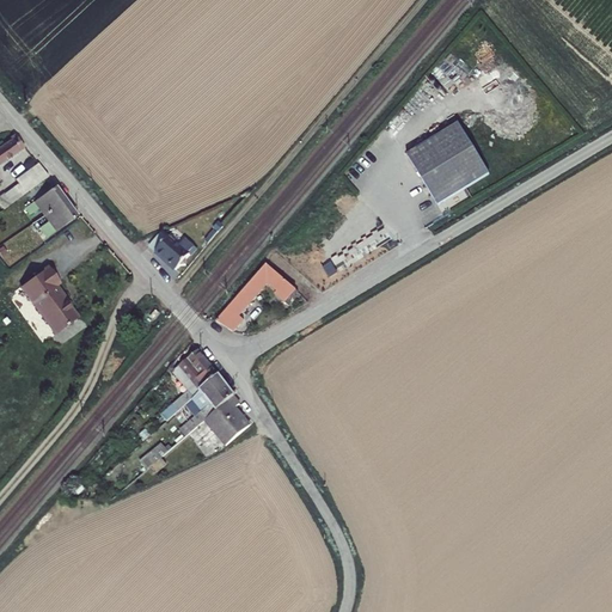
[(457,124),(404,155),(435,208),(489,176),(457,124)]
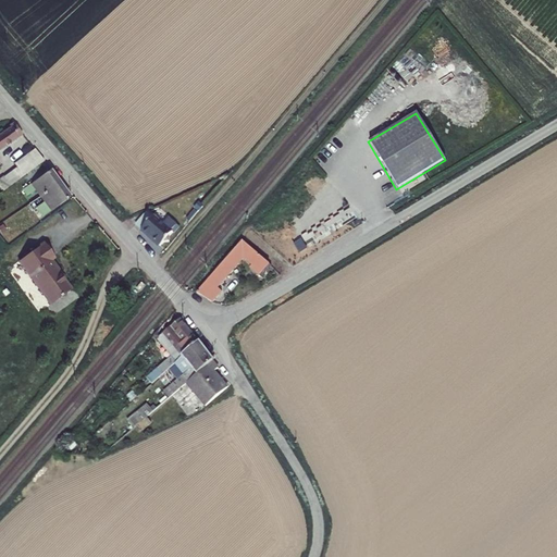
[(10,125),(11,127),(0,134),(0,149),(23,134),(13,123),(10,125)]
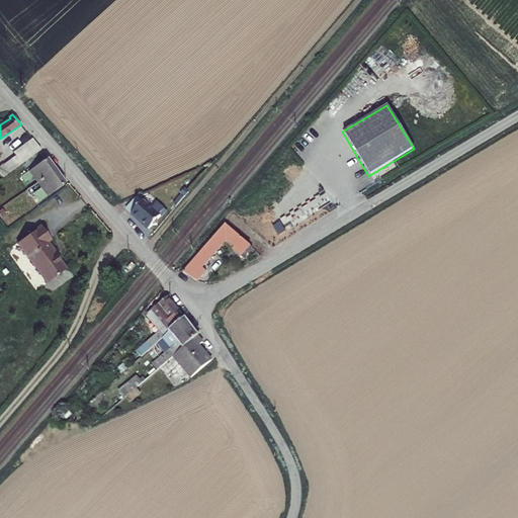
[(41,150),(32,139),(13,153),(16,156),(4,165),(3,164),(0,166),(0,173),(3,178),(36,153),(41,150)]
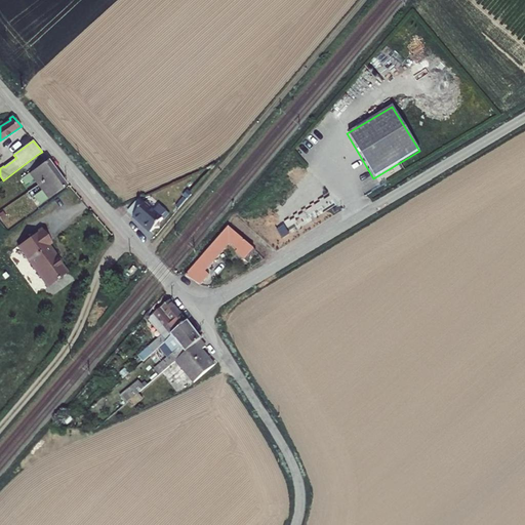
[(47,158),(42,152),(37,155),(42,162),(47,158)]
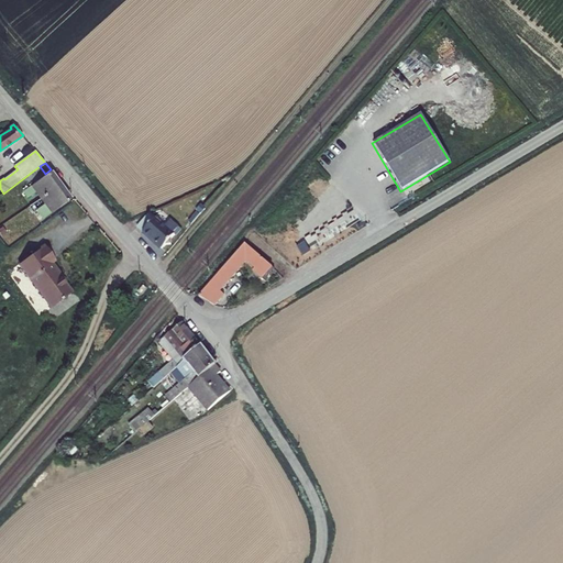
[(52,172),(24,191),(29,198),(36,191),(42,199),(62,185),(52,172)]
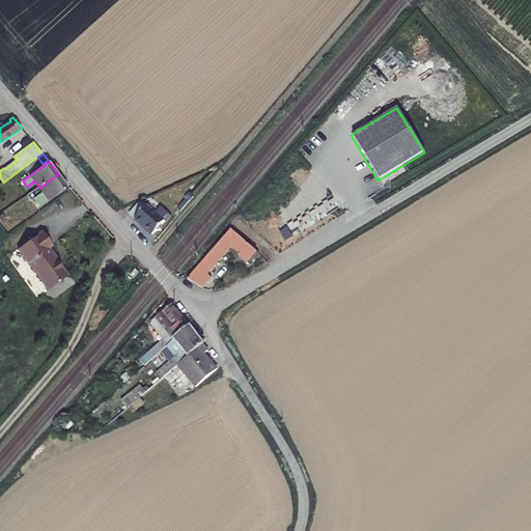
[(58,174),(39,188),(46,196),(37,201),(40,205),(66,188),(58,174)]
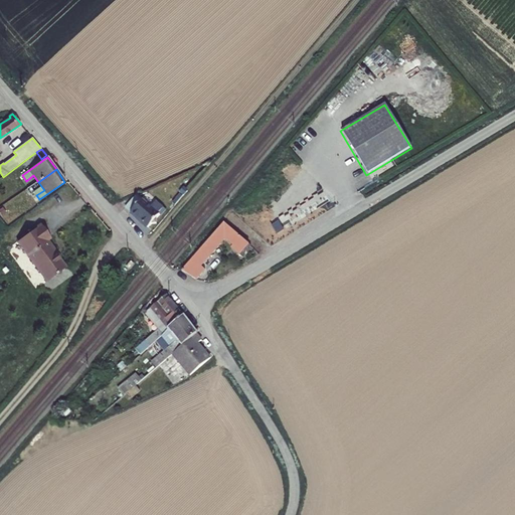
[(36,195),(24,204),(27,208),(39,199),(36,195)]
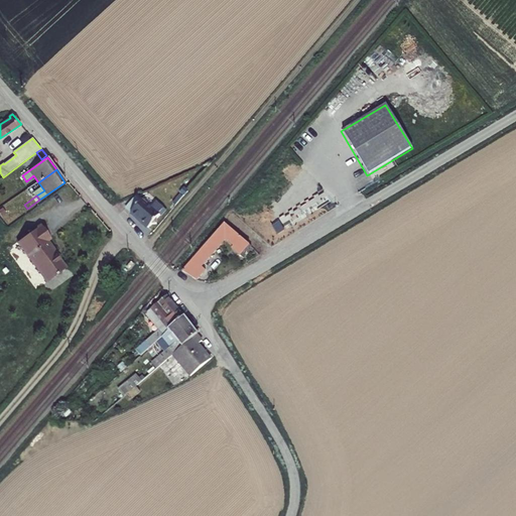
[(136,198),(126,209),(131,214),(142,202),(136,198)]
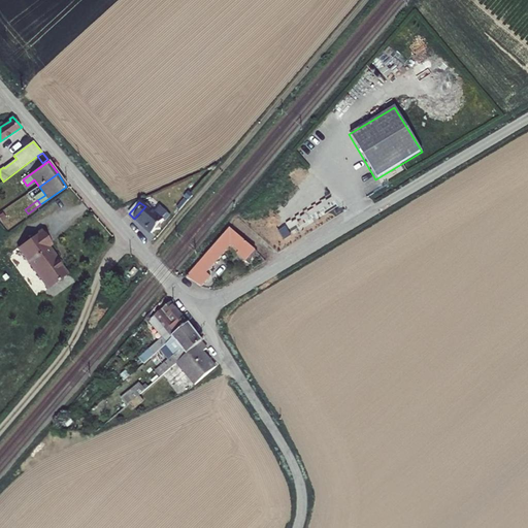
[(155,213),(146,205),(145,206),(134,219),(153,234),(156,231),(161,230),(161,225),(164,222),(163,221),(168,215),(160,207),(155,213)]
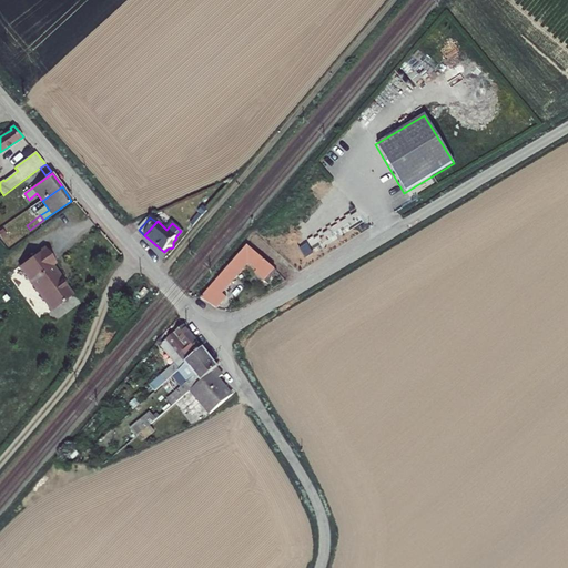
[(226,297),(222,294),(249,264),(256,271),(254,273),(264,282),(274,270),(247,245),(201,298),(216,310),(226,297)]
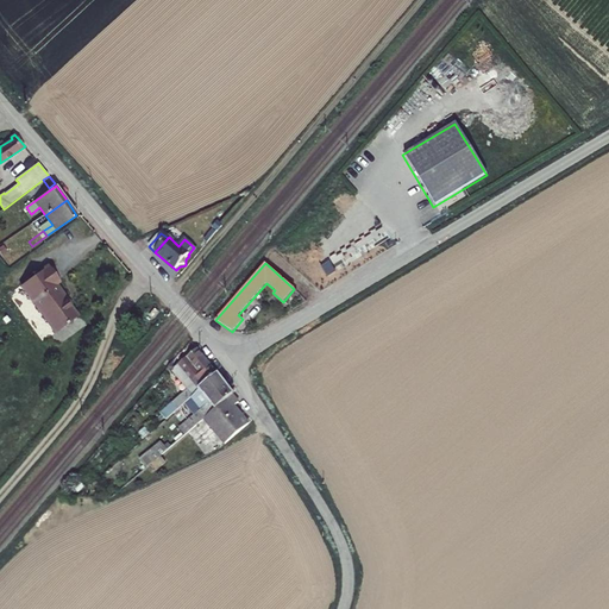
[(60,281),(48,265),(20,286),(56,332),(79,316),(55,284),(60,281)]
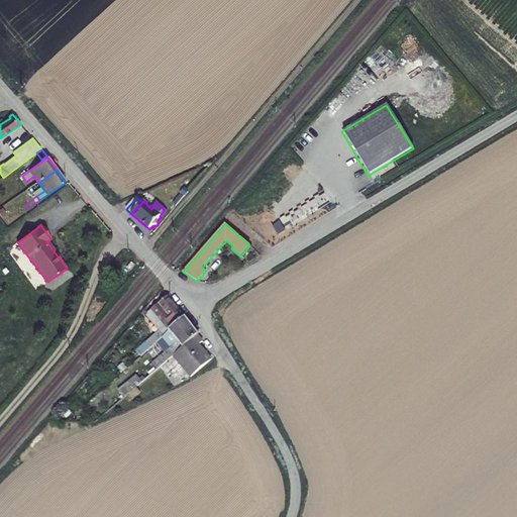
[(151,309),(169,330),(185,317),(168,296),(151,309)]
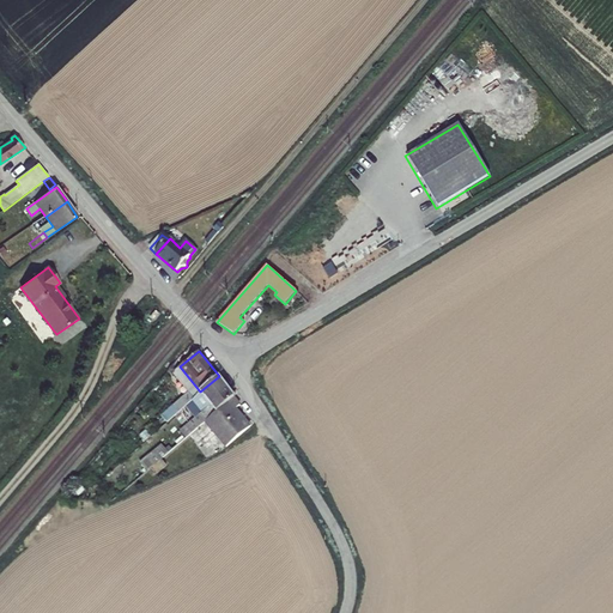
[(180,366),(174,371),(195,398),(200,392),(180,366)]
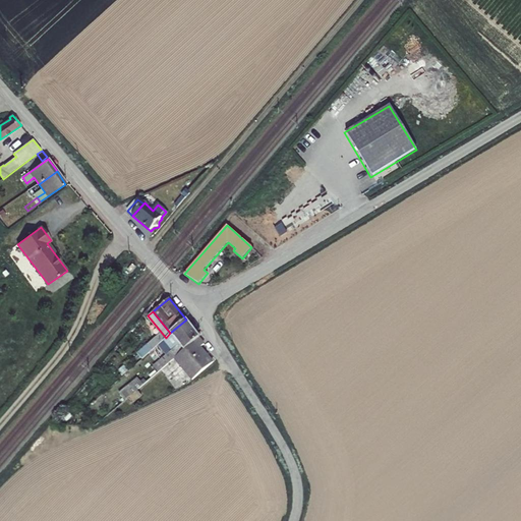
[(199,337),(186,320),(170,333),(179,345),(174,349),(154,366),(159,371),(174,358),(198,338),(199,337)]
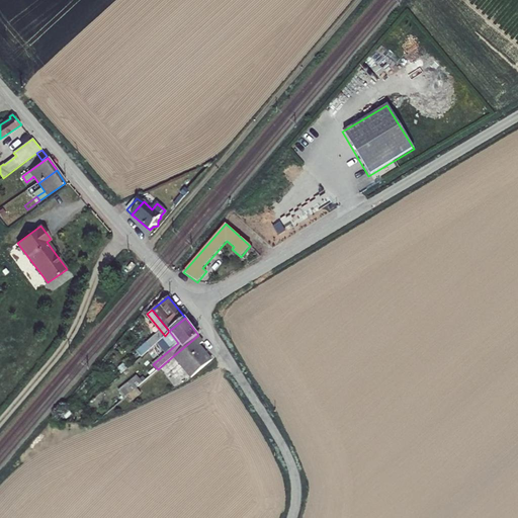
[(178,343),(169,331),(165,336),(172,346),(173,347),(178,343)]
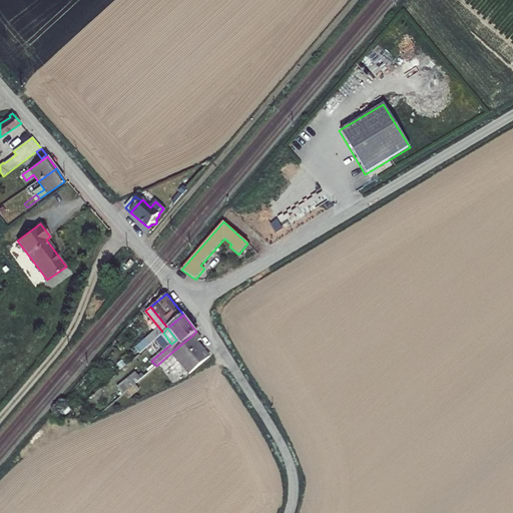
[(163,333),(160,336),(167,345),(170,343),(163,333)]
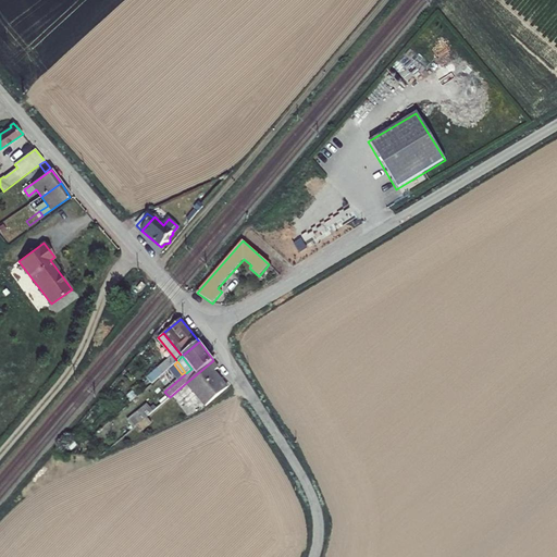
[(186,383),(206,406),(227,387),(214,371),(219,368),(212,361),(186,383)]
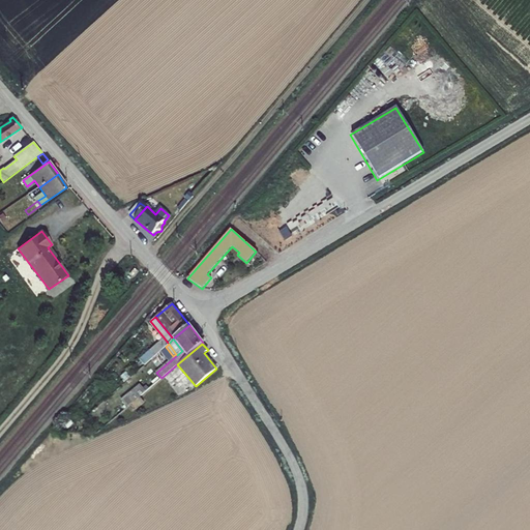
[(146,391),(141,385),(127,396),(133,403),(140,396),(146,391)]
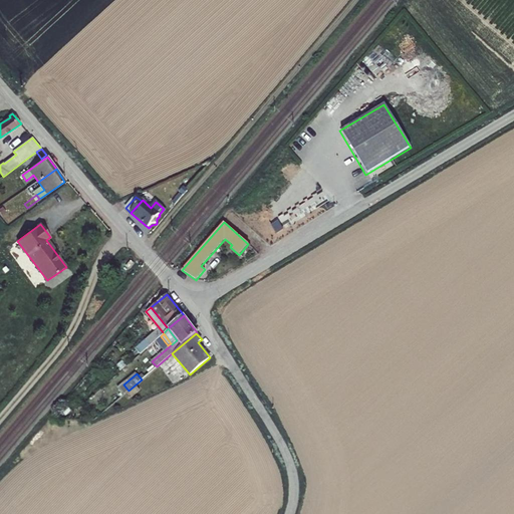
[(123,384),(118,390),(122,395),(127,391),(129,391),(123,384)]
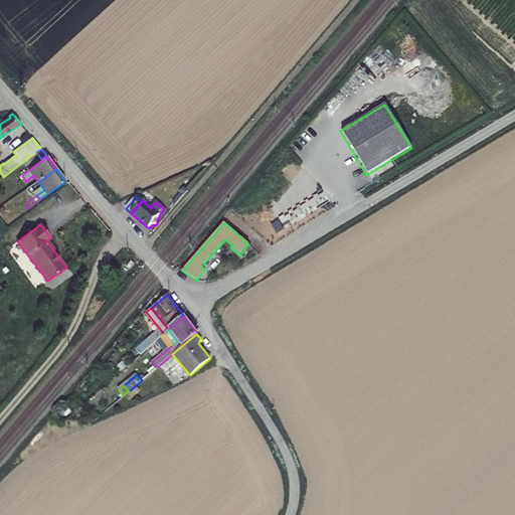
[(128,391),(133,397),(140,390),(136,385),(129,391),(128,391)]
